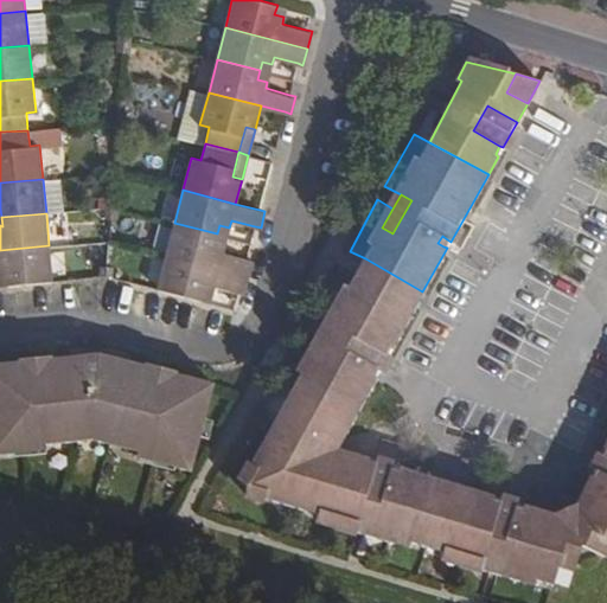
[(217,233),(174,223),(166,255),(248,276),(253,260),(247,258),(223,252),(224,245),(215,243),(217,233)]
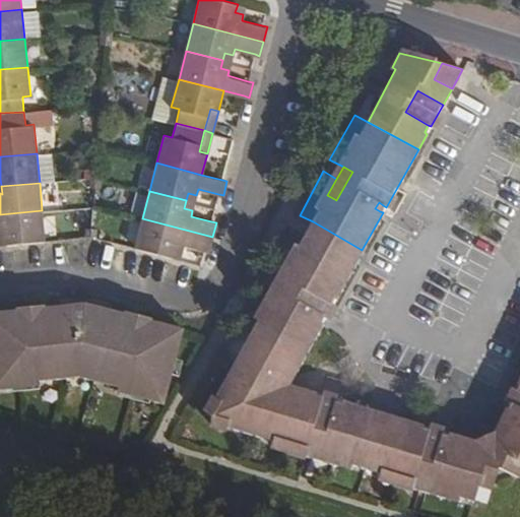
[(383,205),(379,202),(375,208),(380,211),(383,205)]
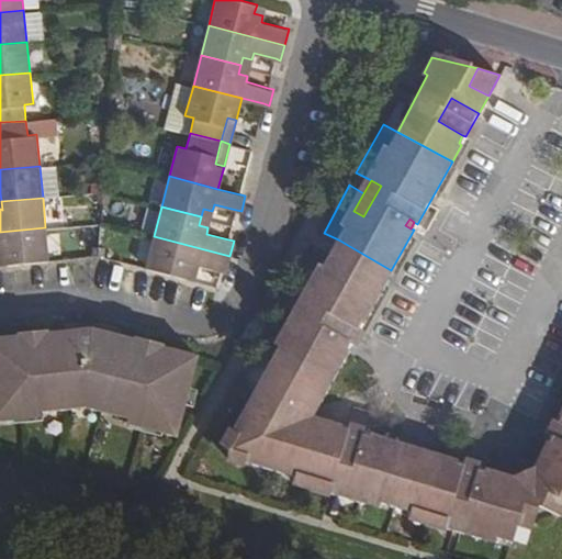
[(8,264),(48,259),(45,227),(0,232),(0,255),(7,255),(8,264)]
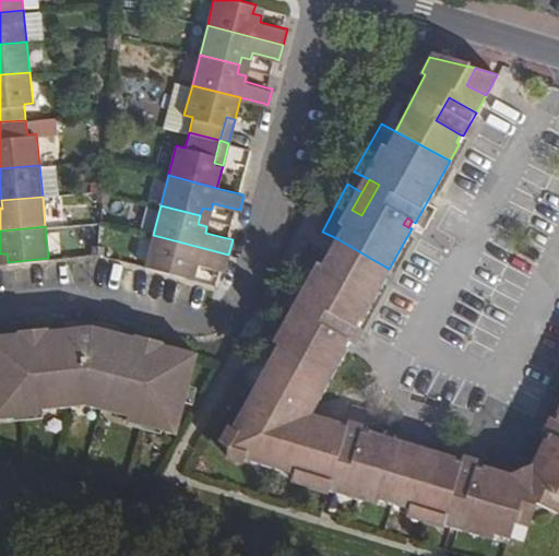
[(228,255),(153,235),(145,265),(185,276),(187,268),(195,270),(197,263),(218,269),(224,270),(228,255)]
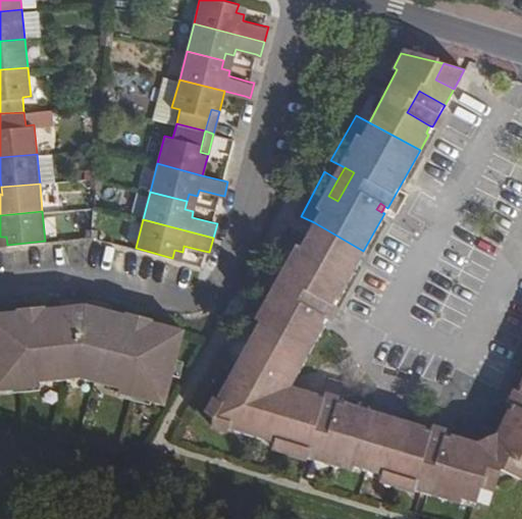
[(363,251),(314,222),(307,235),(357,262),(363,251)]
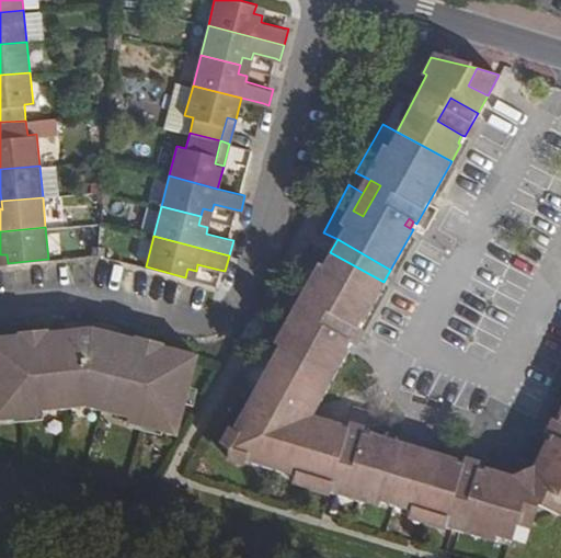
[(283,303),(258,351),(272,359),(325,388),(347,349),(344,346),(339,343),(342,338),(347,340),(351,342),(384,282),(330,252),(316,245),(290,291),(305,299),(315,305),(308,317),(297,311),(283,303)]
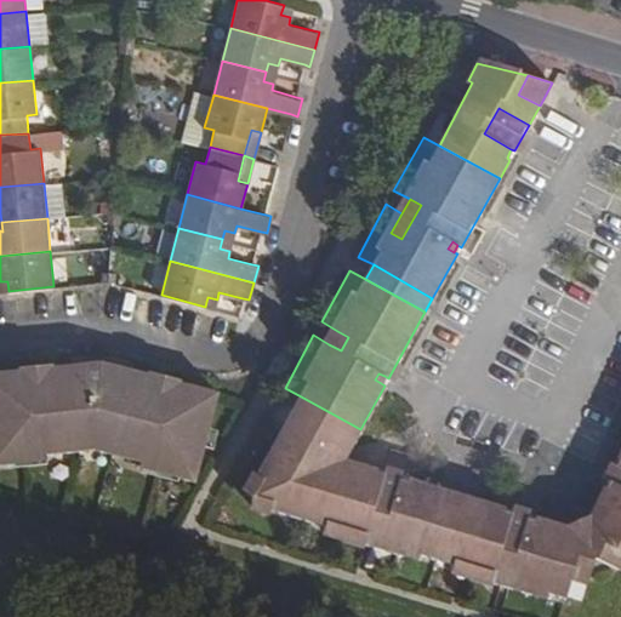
[(337,331),(329,344),(341,350),(348,337),(337,331)]
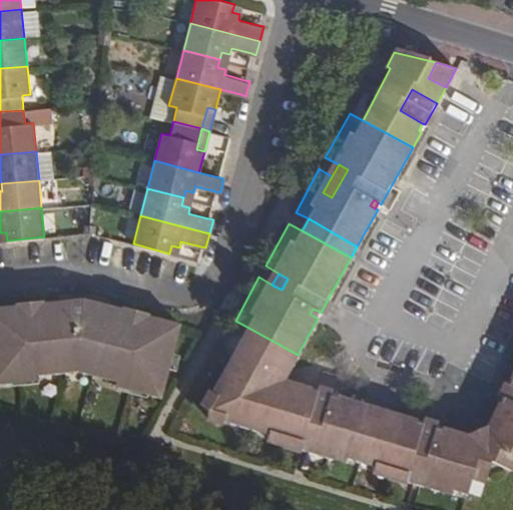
[(58,301),(0,306),(0,383),(7,382),(11,377),(78,370),(144,387),(147,393),(161,397),(181,324),(84,299),(72,300),(74,323),(61,324),(58,301)]
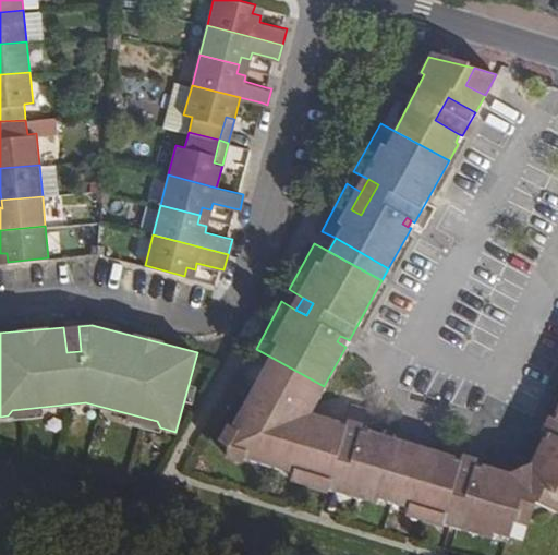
[(63,327),(67,352),(81,351),(79,326),(63,327)]
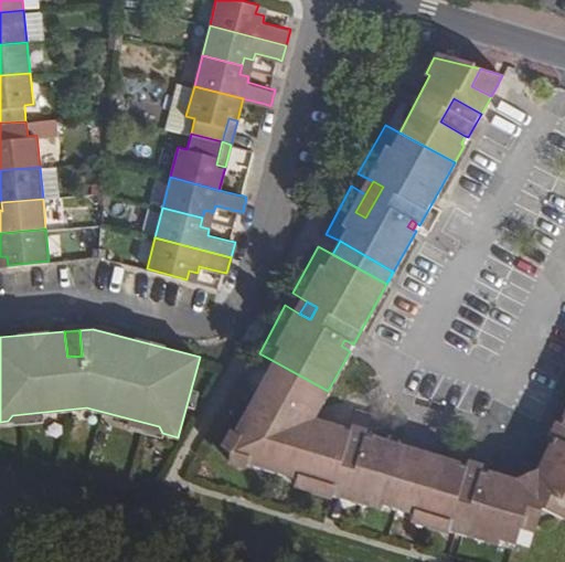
[(344,340),(341,346),(347,349),(350,342),(344,340)]
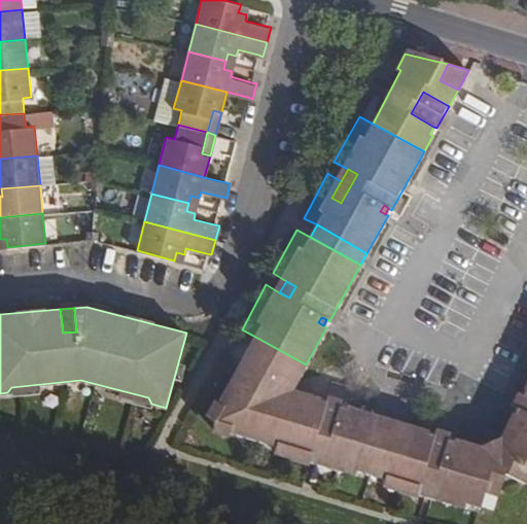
[(306,364),(255,337),(243,358),(280,379),(282,377),(294,384),(306,364)]
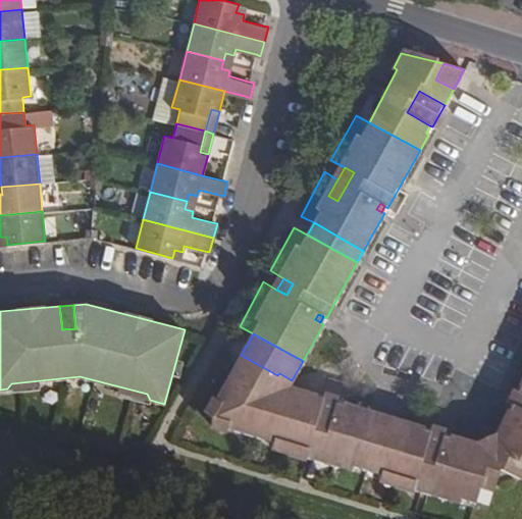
[(223,394),(212,415),(214,416),(213,419),(236,426),(236,429),(274,442),(308,452),(311,442),(343,451),(340,461),(354,465),(381,473),(415,483),(418,473),(431,477),(428,487),(462,498),(476,502),(481,483),(486,465),(483,464),(481,463),(478,460),(476,456),(477,451),(480,440),(477,440),(453,432),(452,435),(450,440),(444,439),(446,433),(447,430),(431,426),(430,429),(424,428),(425,424),(345,401),(345,404),(337,403),(338,399),(324,395),(323,398),(321,403),(315,401),(316,396),(317,393),(290,384),(292,380),(279,373),(277,375),(241,355),(220,393),(223,394)]
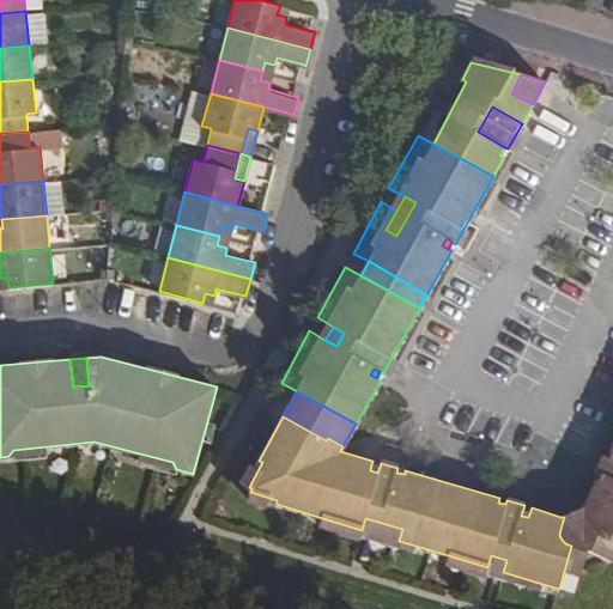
[(583,505),(582,507),(594,513),(595,515),(600,519),(600,524),(600,529),(598,534),(612,540),(612,442),(610,449),(612,449),(612,451),(611,457),(607,456),(599,473),(602,474),(608,476),(606,483),(599,480),(595,479),(583,505)]
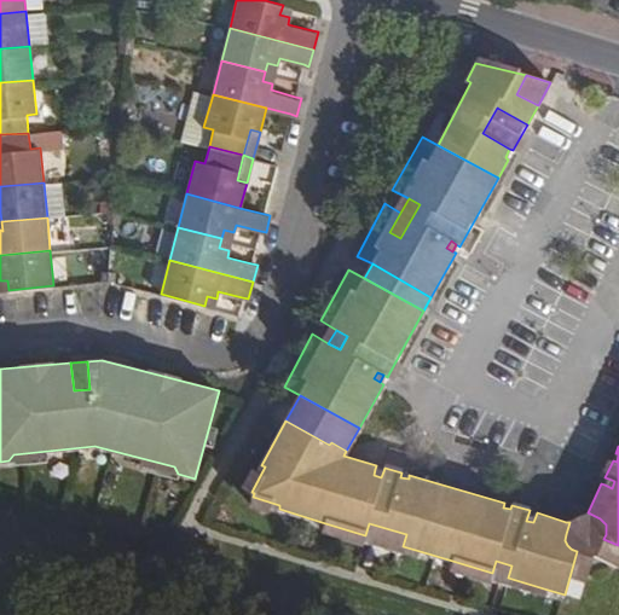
[(614,481),(608,479),(605,485),(612,488),(614,481)]
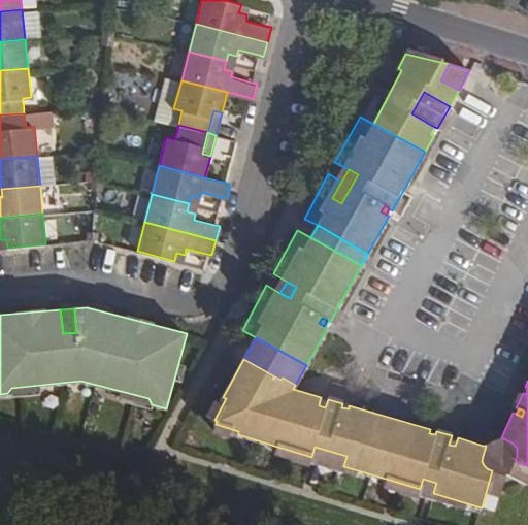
[(311,457),(277,447),(275,452),(309,461),(311,457)]
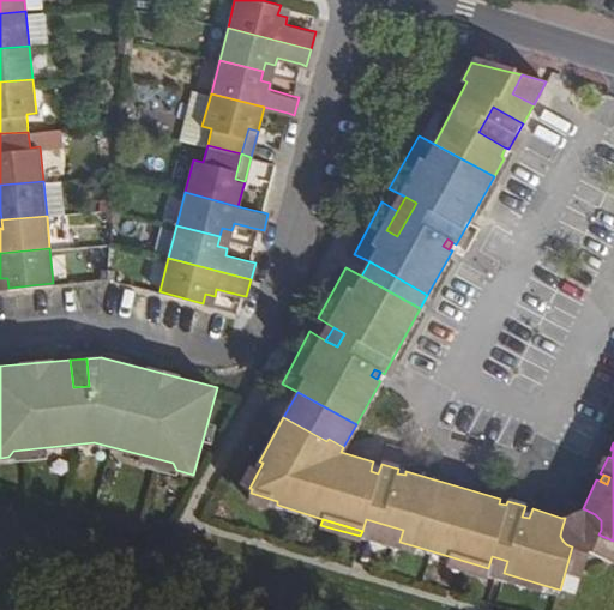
[(366,519),(362,531),(360,536),(397,548),(399,542),(403,530),(366,519)]
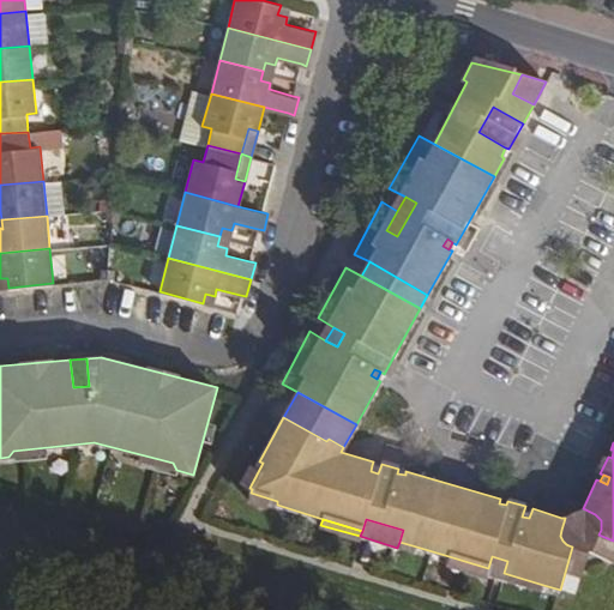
[(416,547),(399,542),(397,548),(414,553),(416,547)]
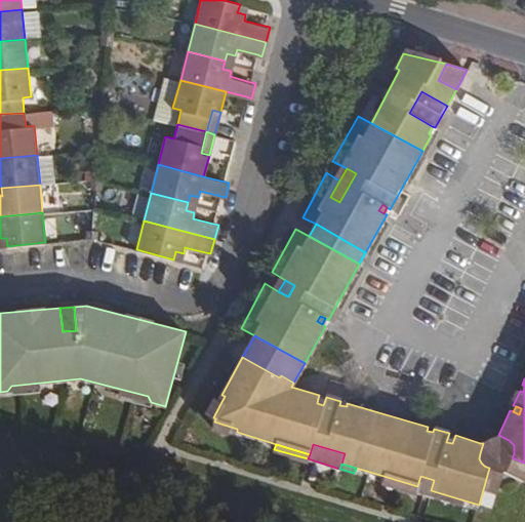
[(417,486),(384,476),(382,481),(415,491),(417,486)]
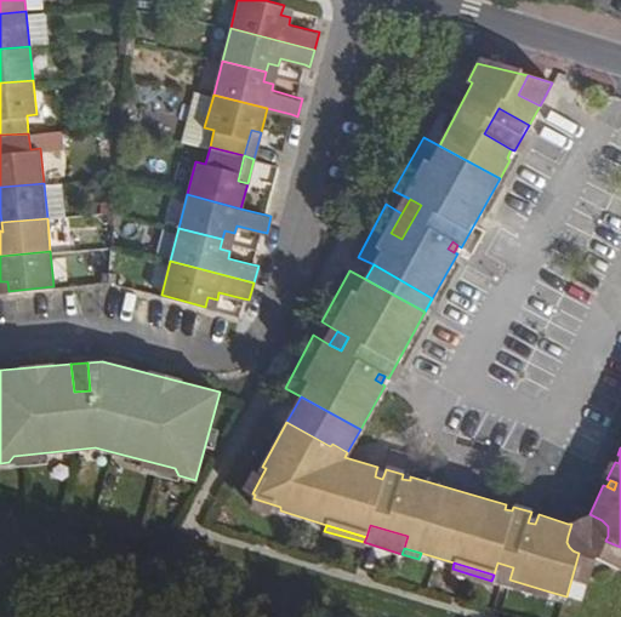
[(497,563),(494,575),(491,581),(508,586),(510,580),(513,567),(497,563)]
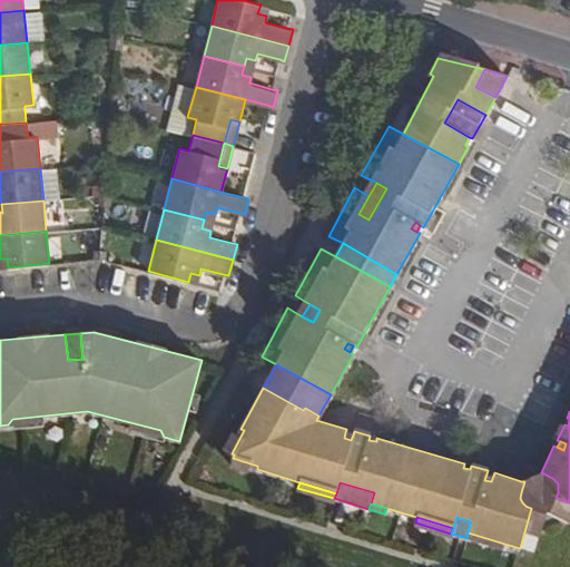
[(504,544),(468,533),(467,538),(502,549),(504,544)]
